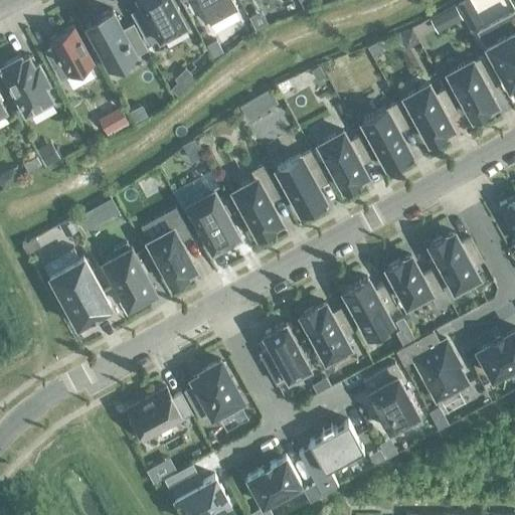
[(159,36),(160,38),(186,24),(172,0),(138,0),(146,14),(136,20),(148,42),(159,36)]
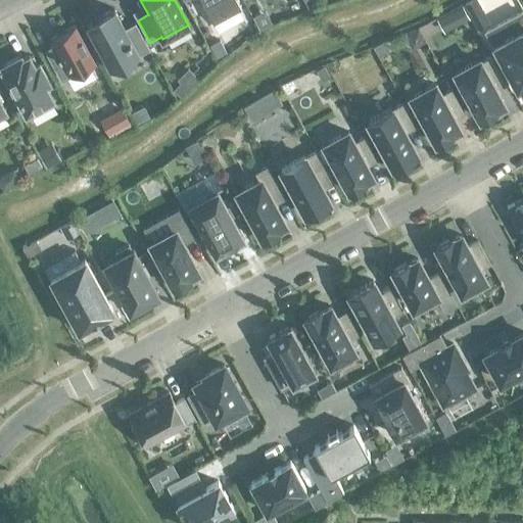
[(235,0),(202,0),(204,1),(201,3),(214,25),(241,9),(235,0)]
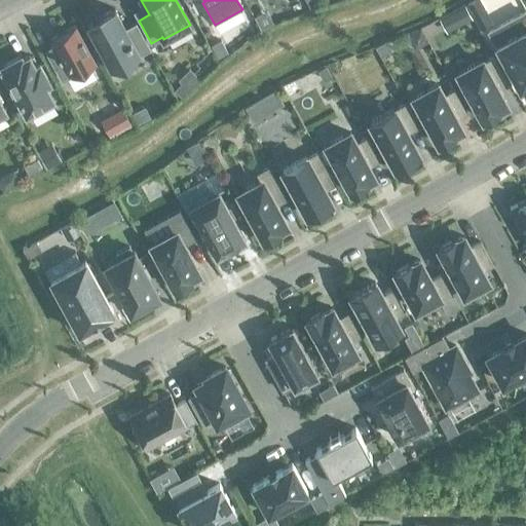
[(471,0),(470,1),(476,13),(486,7),(482,0),(471,0)]
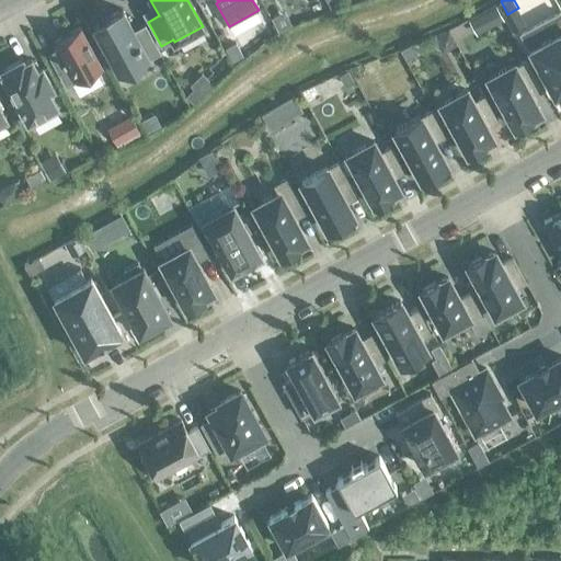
[(496,6),(484,12),(491,23),(503,16),(496,6)]
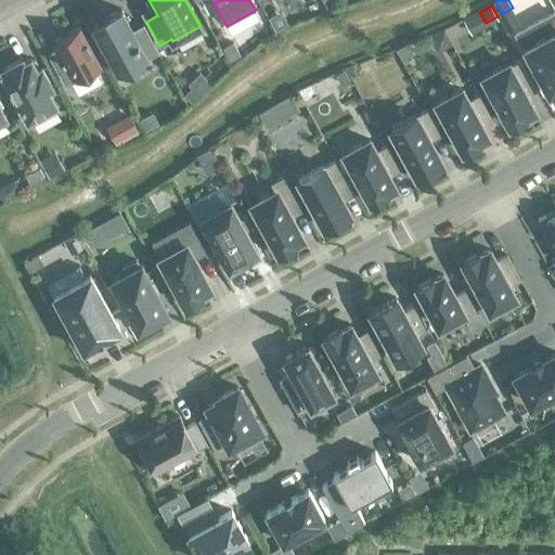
[(120,10),(92,26),(117,72),(144,56),(146,60),(158,53),(143,25),(132,30),(120,10)]
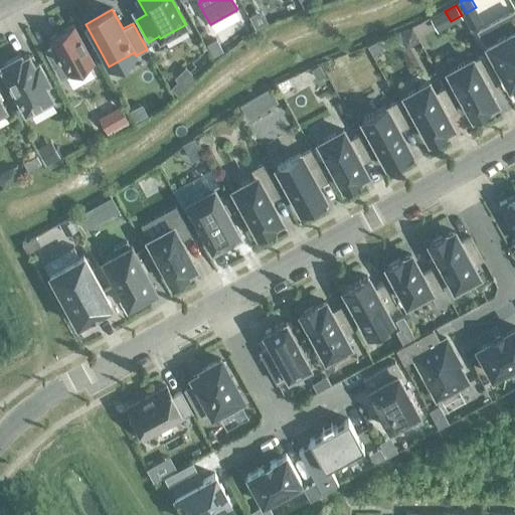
[(514,14),(513,12),(478,31),(486,45),(509,88),(514,84),(514,14)]
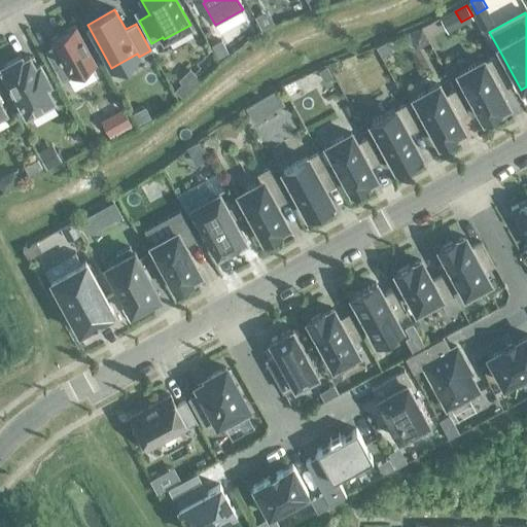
[(56,46),(46,51),(62,81),(71,76),(72,77),(96,65),(75,27),(51,39),(56,46)]
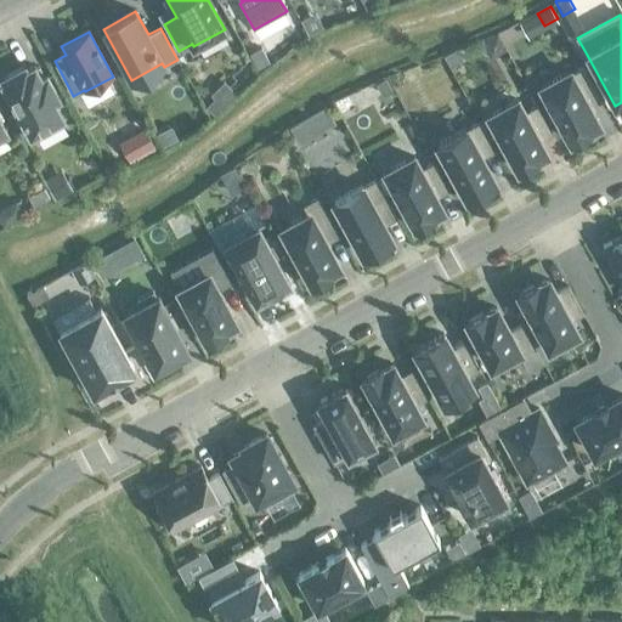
[(260,49),(249,55),(256,69),(269,63),(260,49)]
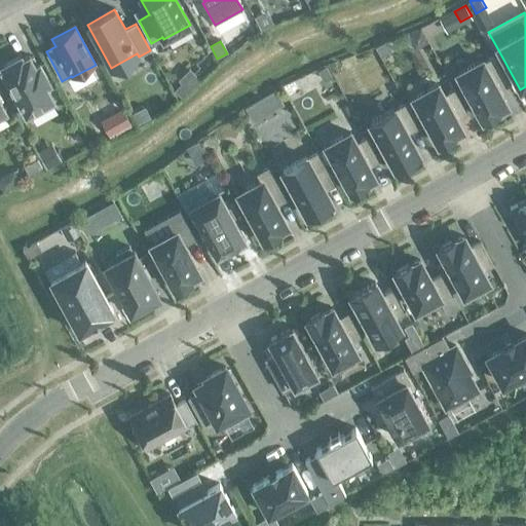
[(21,57),(2,66),(4,70),(3,71),(15,94),(7,99),(16,117),(26,112),(27,113),(52,99),(44,84),(49,82),(39,65),(35,67),(29,57),(23,60),(21,57)]
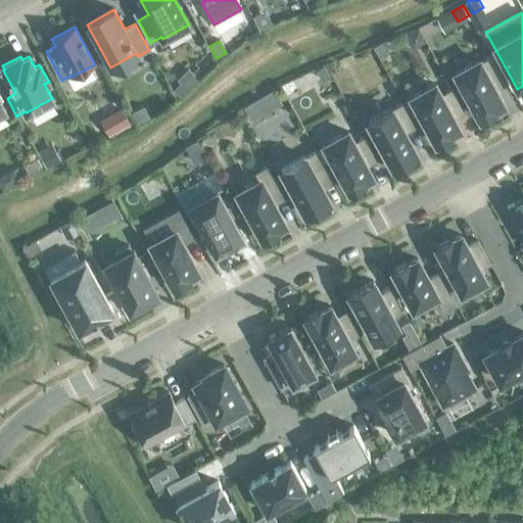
[(479,60),(456,74),(481,120),(495,111),(494,109),(504,104),(497,94),(508,88),(495,65),(485,72),(479,60)]
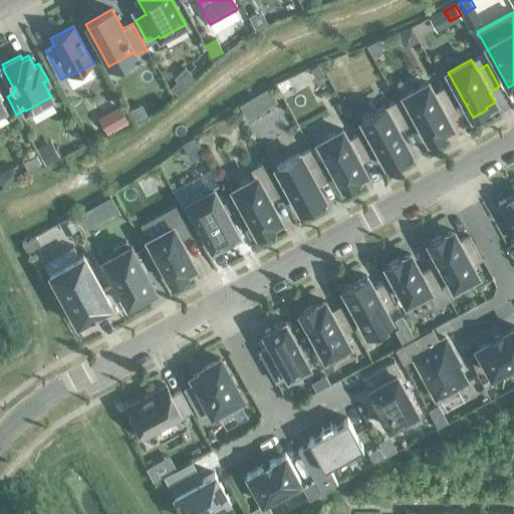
[(312,68),(310,69),(315,77),(324,73),(319,64),(312,68)]
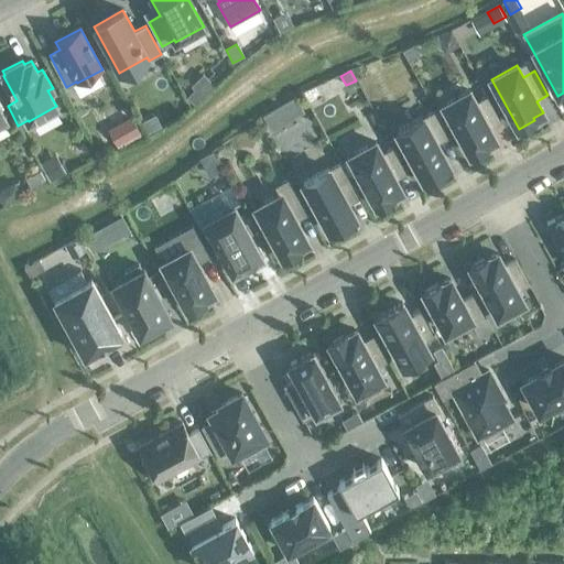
[(188,99),(187,100),(193,106),(213,87),(207,82),(188,99)]
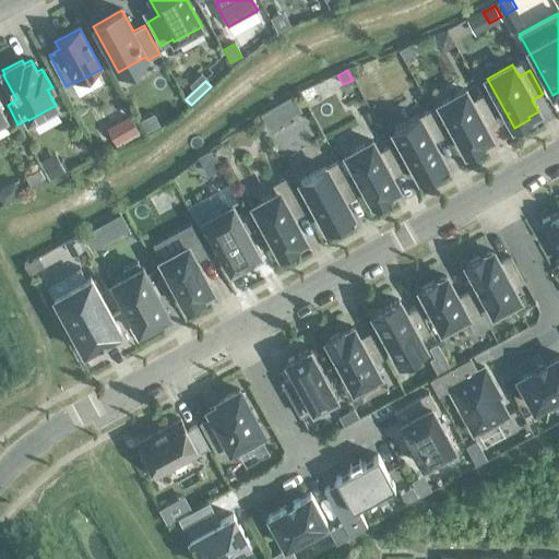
[(465,91),(440,104),(467,154),(483,145),(482,143),(490,138),(485,127),(496,120),(483,96),(472,103),(465,91)]
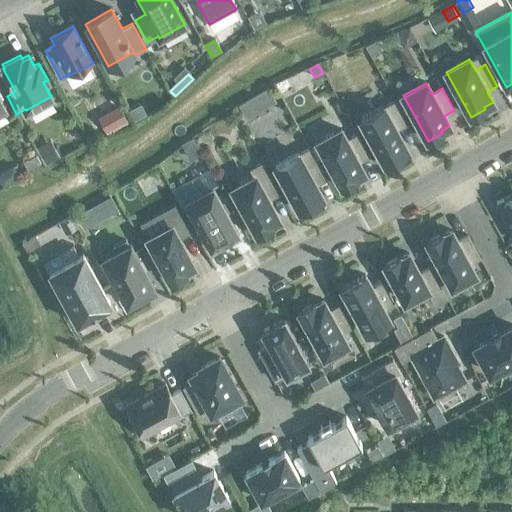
[(249,97),(239,104),(247,116),(257,110),(261,107),(254,95),(249,97)]
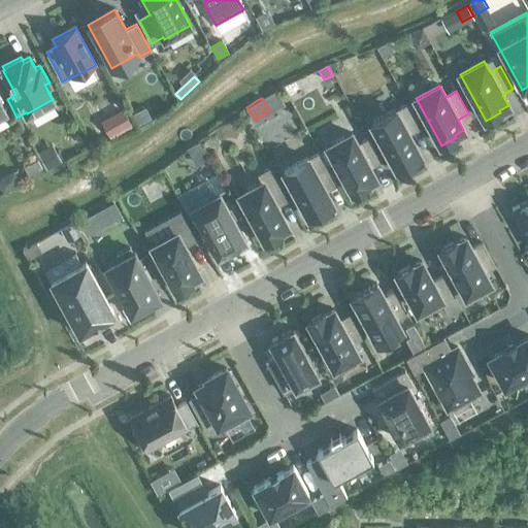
[(395,109),(371,123),(397,169),(421,157),(408,134),(419,128),(406,105),(396,111),(395,109)]
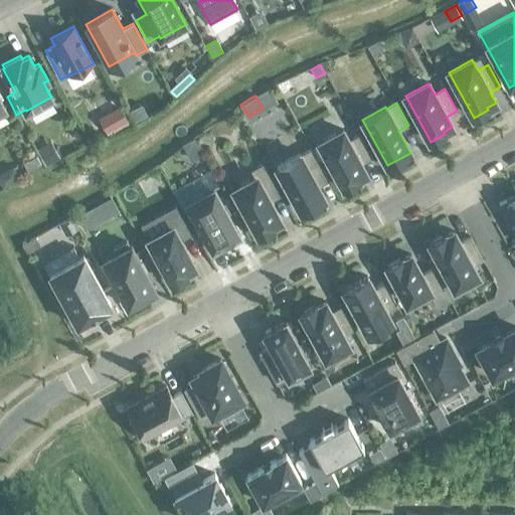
[(133,113),(129,115),(134,125),(145,119),(140,109),(133,113)]
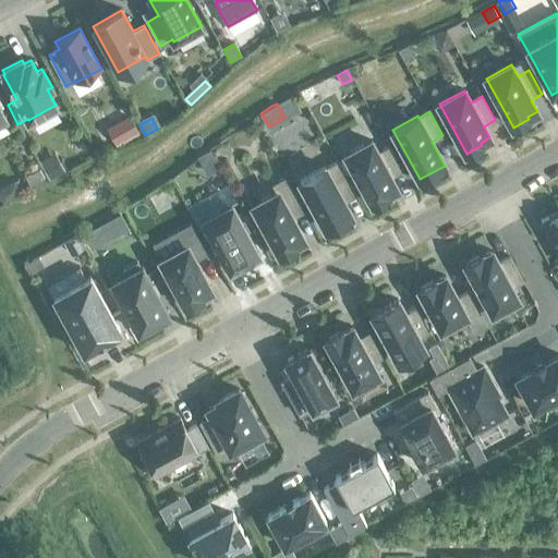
[(109,131),(107,132),(113,145),(136,133),(130,120),(109,131)]
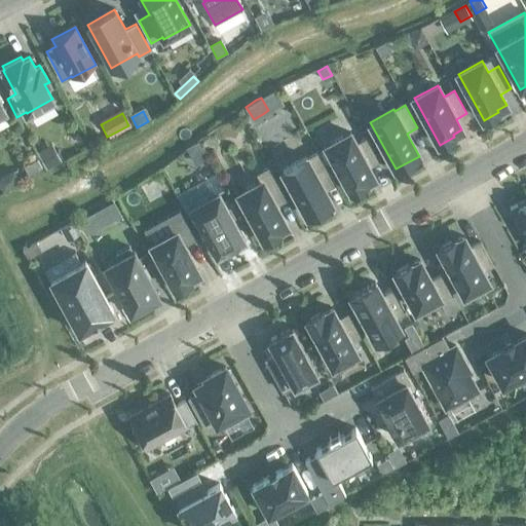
[(349,134),(327,146),(351,192),(367,185),(365,182),(374,178),(368,166),(379,161),(367,139),(355,144),(349,134)]
